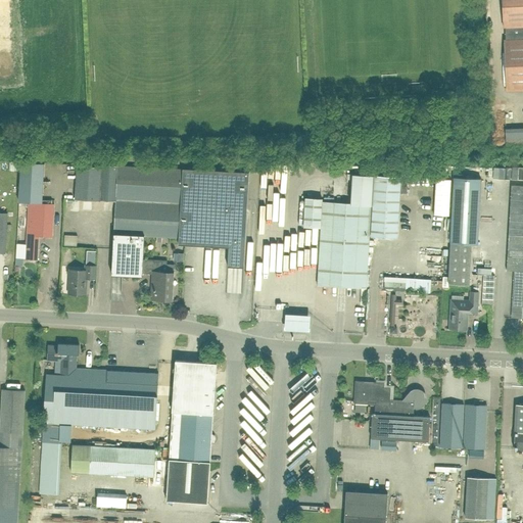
[(522,0),(502,0),(504,28),(505,28),(506,39),(504,39),(507,91),(522,90),(522,0)]
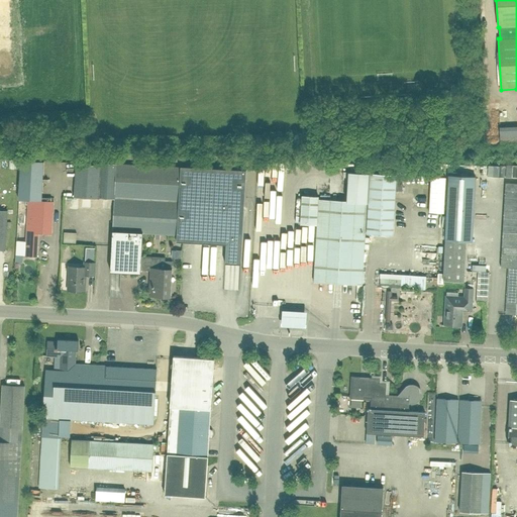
[(516,126),(499,127),(500,142),(516,141),(516,126)]
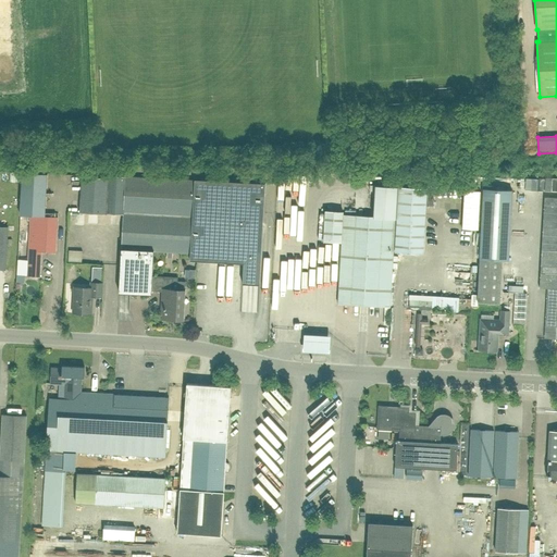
[(10,182),(21,182),(22,173),(10,172),(10,182)]
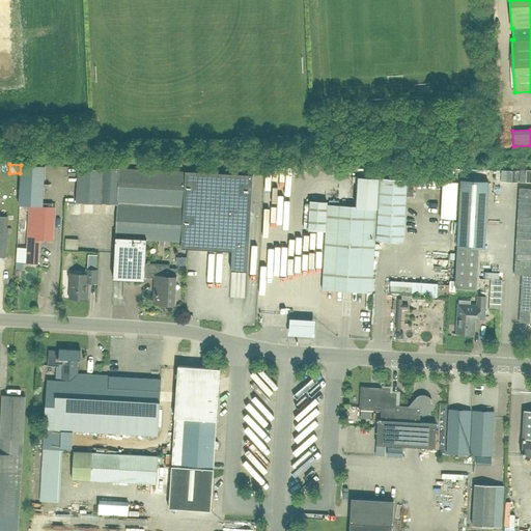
[(21,165),(20,173),(19,204),(28,205),(27,238),(27,239),(27,245),(26,245),(26,247),(27,248),(26,263),(38,264),(39,240),(53,241),(54,206),(43,206),(45,166),(21,165)]
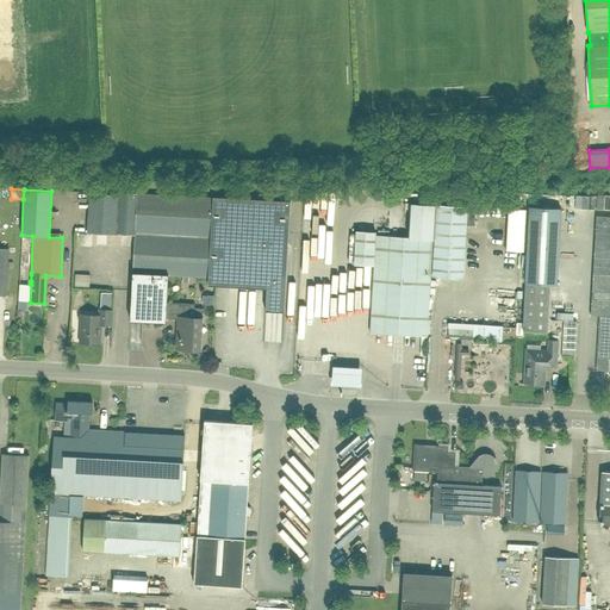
[(585,206),(585,191),(579,191),(579,197),(571,197),(571,206),(585,206)]
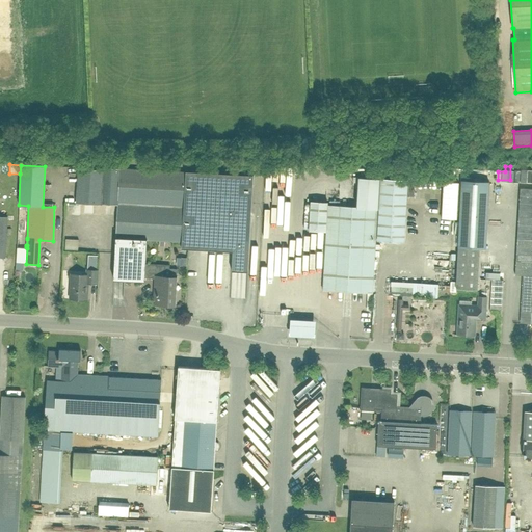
[(113,277),(123,278),(123,280),(144,281),(144,277),(155,277),(154,304),(176,306),(178,269),(169,269),(169,265),(145,264),(147,240),(182,242),(186,173),(185,173),(104,167),(104,170),(79,169),(77,203),(118,205),(113,277)]
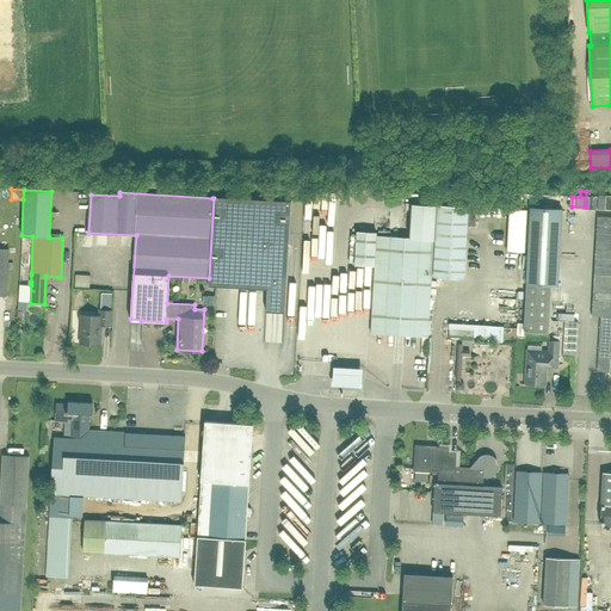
[(214,198),(209,278),(208,287),(266,290),(265,313),(284,314),(291,202),(213,197),(213,198),(214,198)]
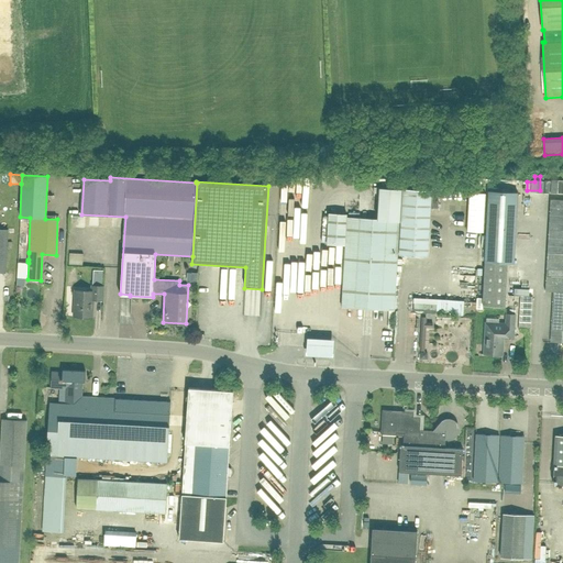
[(327,243),(345,244),(342,307),(394,310),(399,220),(403,189),(374,187),(374,194),(379,194),(377,219),(346,217),(346,213),(328,212),(327,243)]
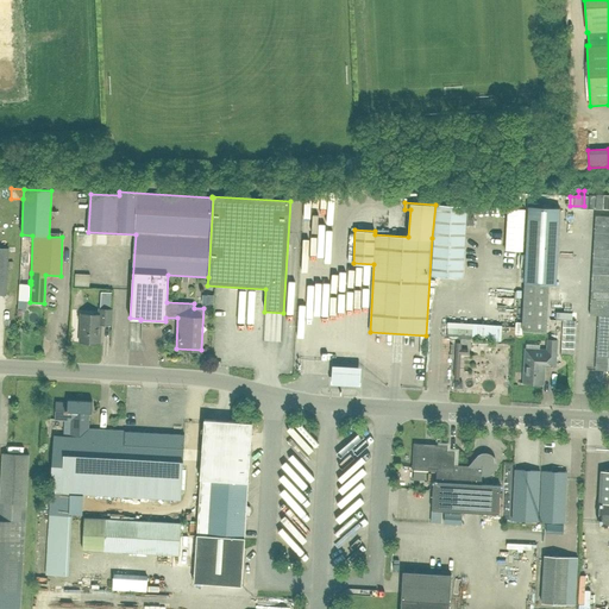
[(466,206),(435,205),(432,276),(463,277),(466,206)]
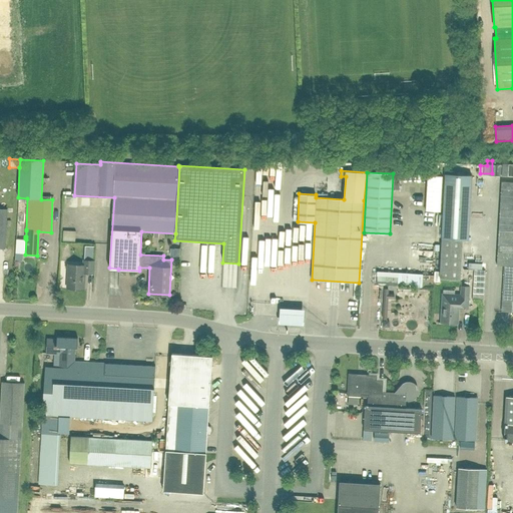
[(440,279),(460,280),(462,239),(468,239),(472,175),(445,174),(440,279)]
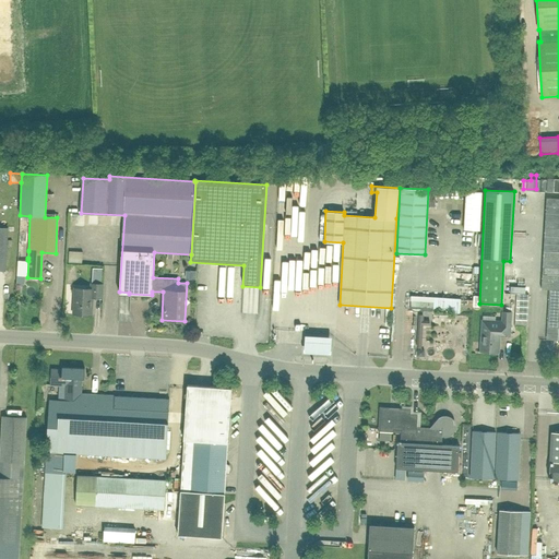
[(26,271),(27,256),(18,256),(18,271),(26,271)]
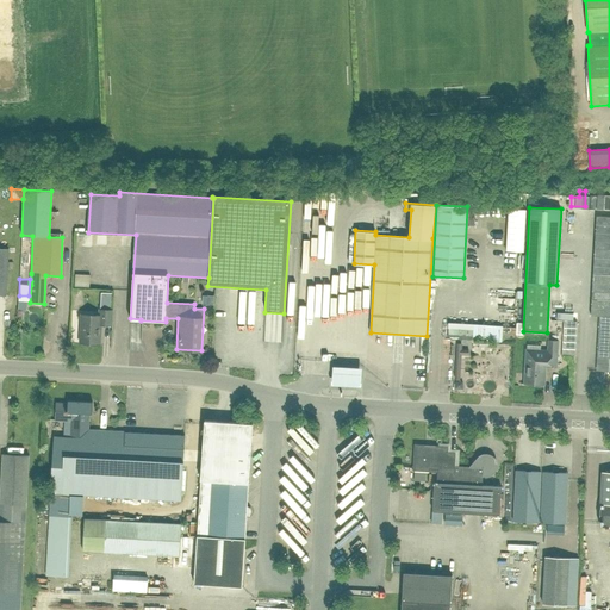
[(100,309),(99,315),(81,313),(80,343),(100,344),(101,325),(112,325),(112,310),(100,309)]
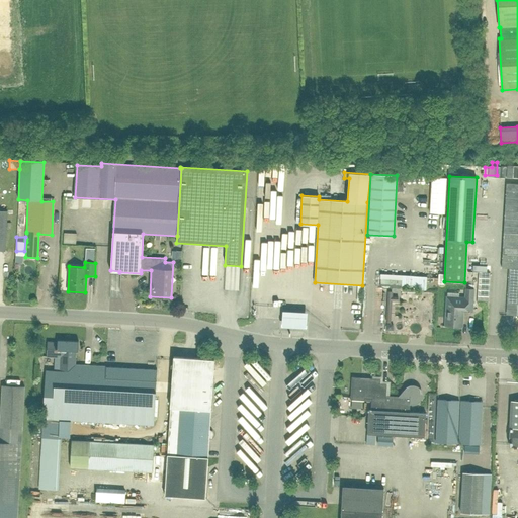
[(469,265),(470,275),(483,275),(483,270),(481,270),(481,264),(469,265)]
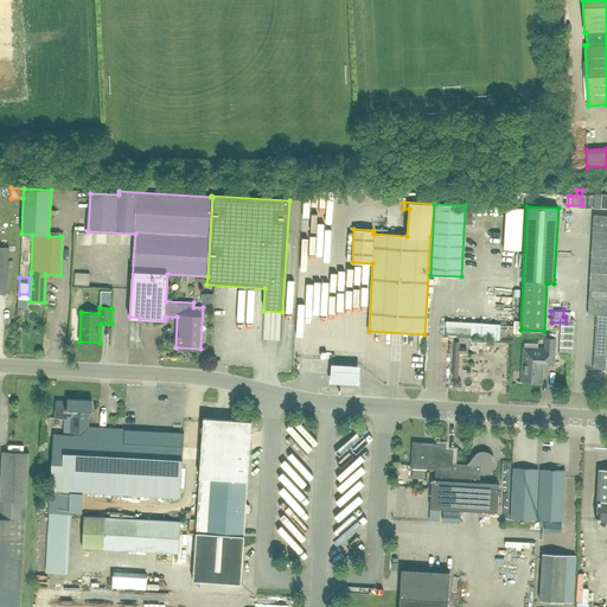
[(471,333),(500,334),(500,319),(447,318),(447,323),(471,323),(471,333)]
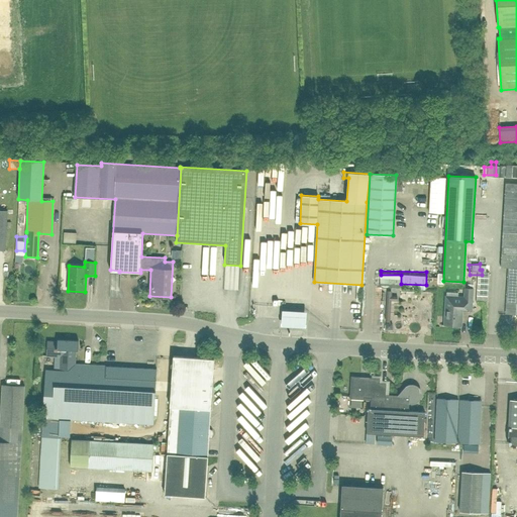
[(446,297),(445,305),(444,325),(460,326),(461,310),(472,311),(473,289),(464,288),(464,298),(446,297)]
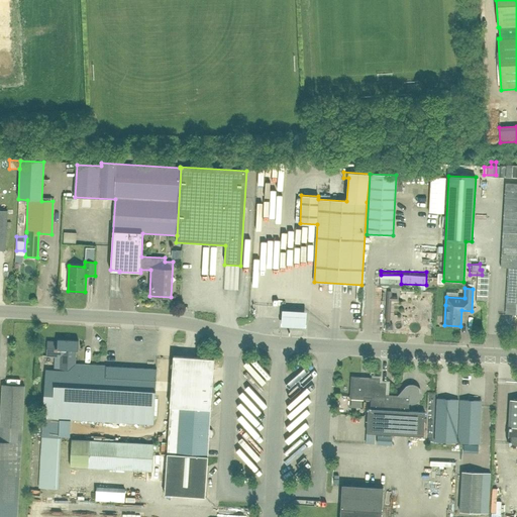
[(281,308),(281,325),(306,326),(307,309),(281,308)]
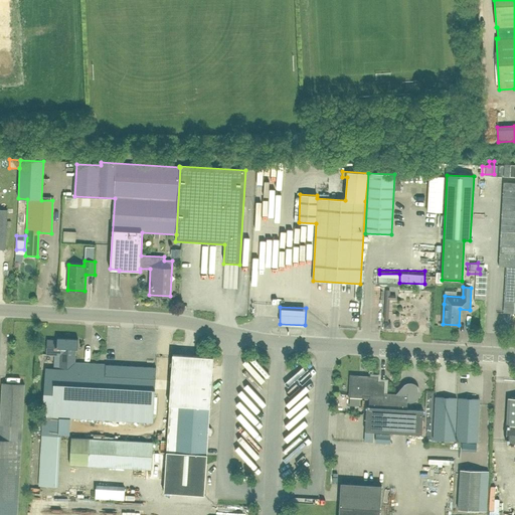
[(75,348),(77,348),(78,338),(57,337),(57,340),(47,339),(46,354),(60,355),(59,368),(45,368),(43,415),(42,415),(38,485),(58,486),(62,416),(153,422),(155,378),(156,367),(106,364),(74,362),(75,348)]
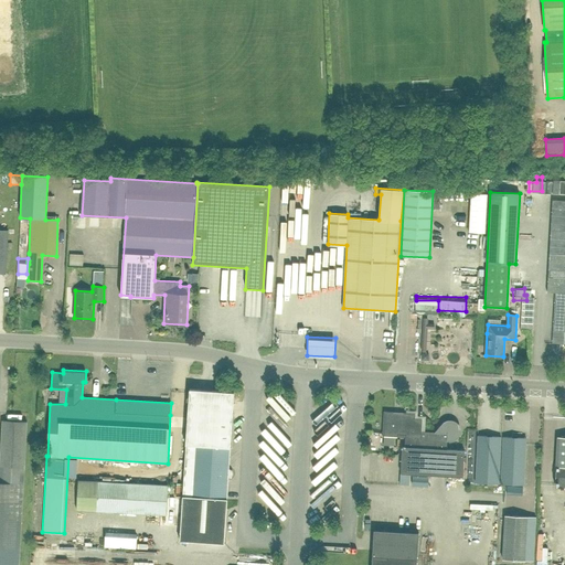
[(185,444),(179,541),(224,543),(227,499),(226,499),(234,392),(189,388),(185,444)]
